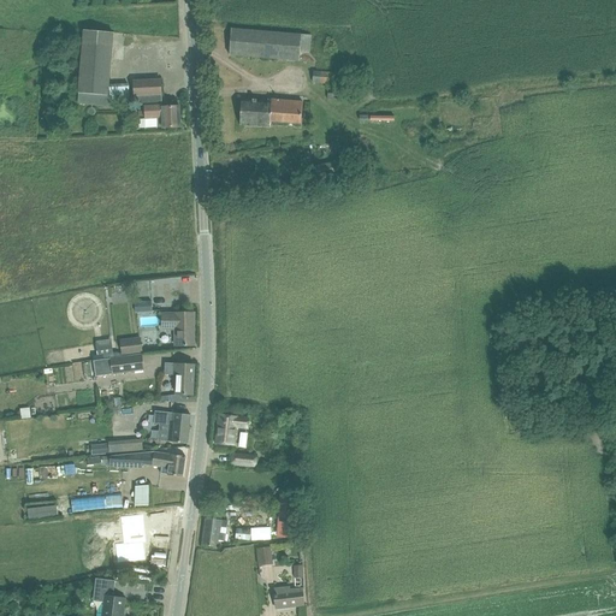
[(311,34),(231,29),(230,55),(301,60),(301,52),(309,53),(311,34)]
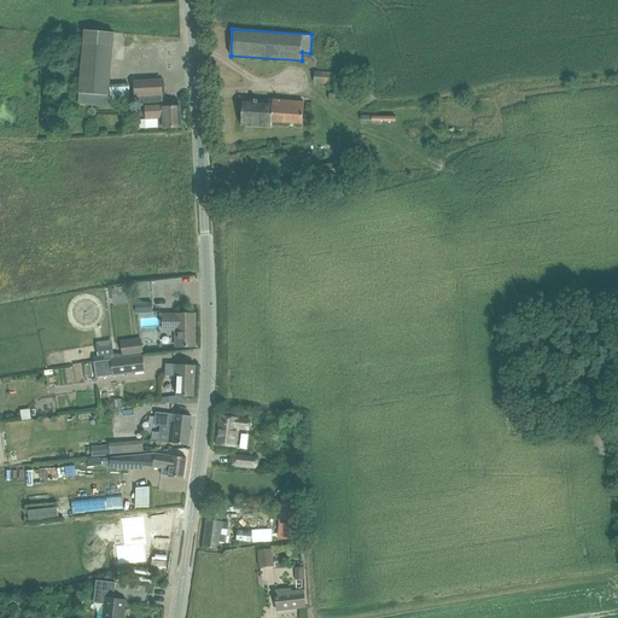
[(111,103),(110,85),(112,48),(112,33),(83,30),(82,46),(79,93),(79,100),(111,103)]
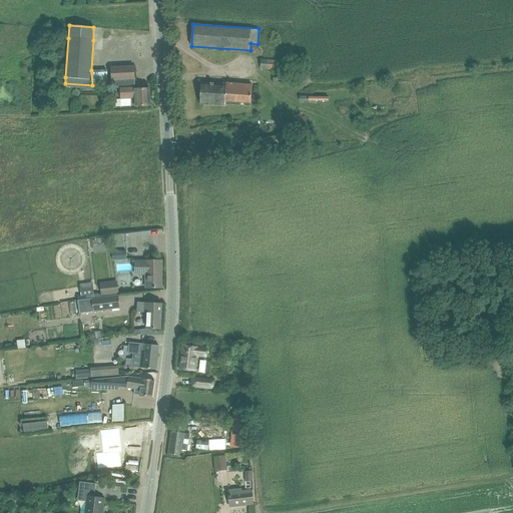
[(279,61),(261,59),(261,70),(280,71),(281,69),(291,69),(291,63),(279,62),(279,61)]
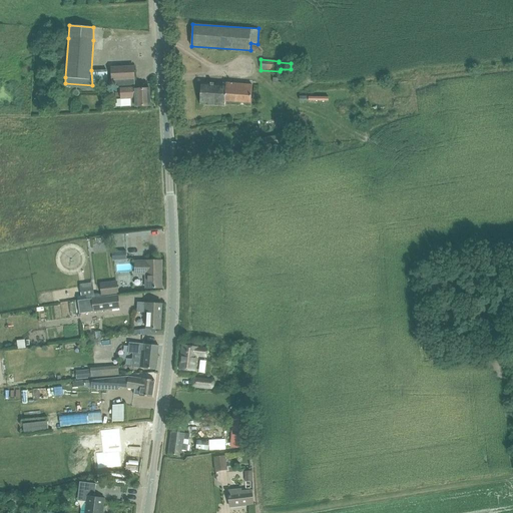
[(131,107),(150,105),(149,89),(135,90),(133,67),(111,68),(112,81),(115,81),(115,88),(120,88),(120,93),(116,93),(116,97),(121,97),(121,107),(131,107)]
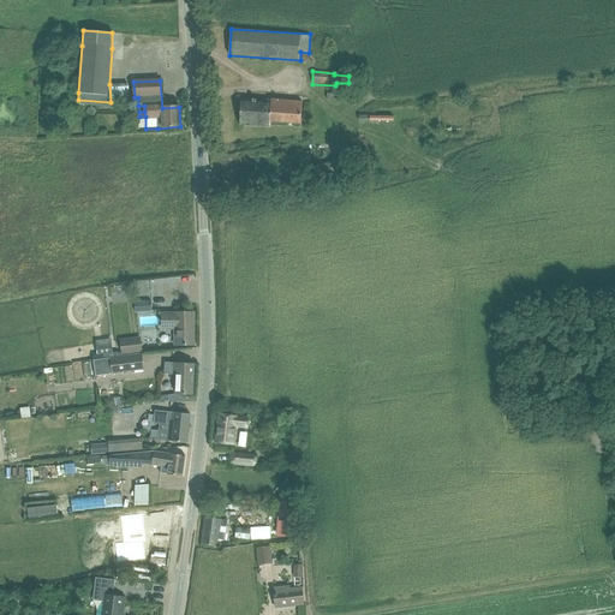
[(242,100),(239,126),(270,127),(270,123),(302,124),(303,101),(272,100),(272,101),(242,100)]
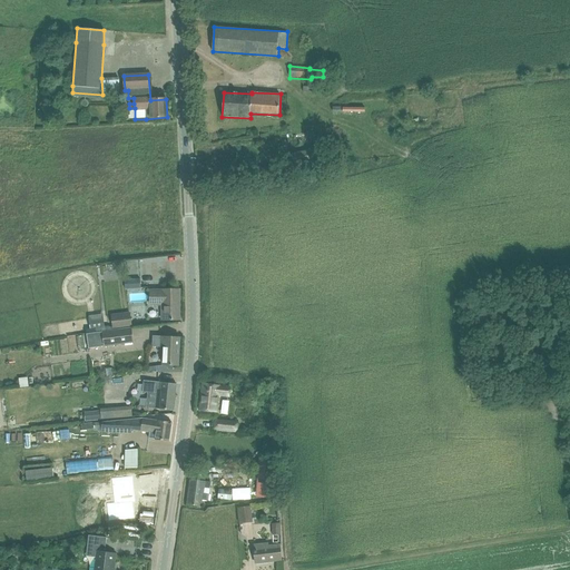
[(140,290),(140,278),(131,279),(131,290),(140,290)]
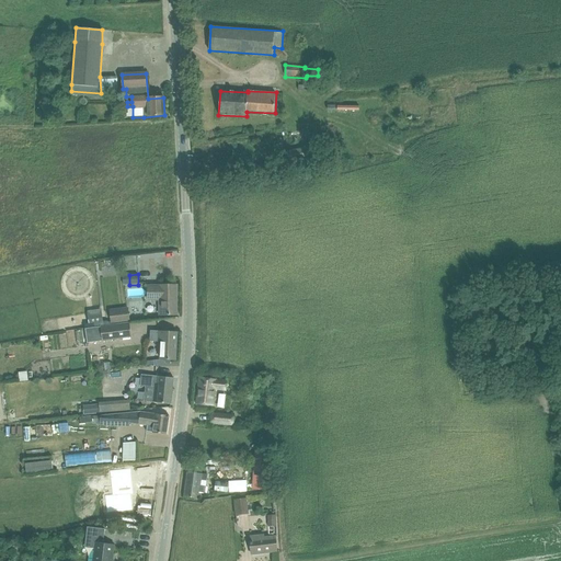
[(176,285),(157,286),(148,286),(147,300),(159,301),(159,315),(176,315),(176,285)]
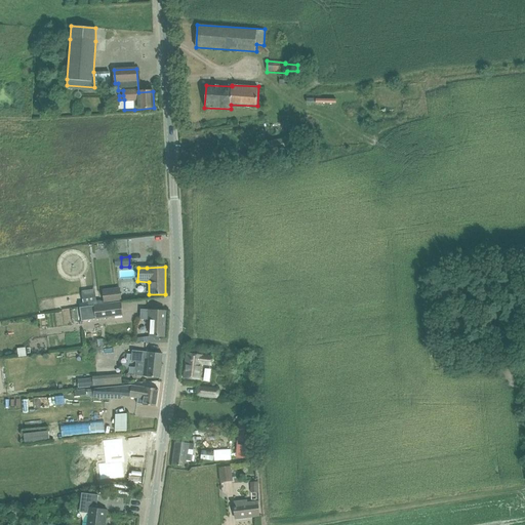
[(120,287),(102,289),(105,303),(122,300),(120,287)]
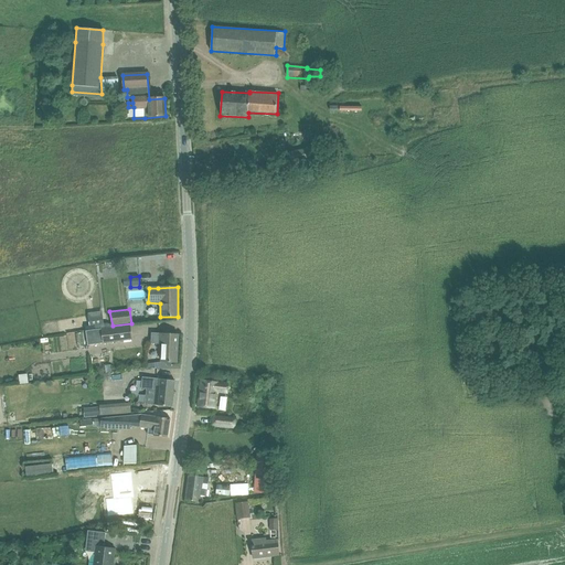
[(103,310),(88,312),(91,328),(105,326),(103,310)]
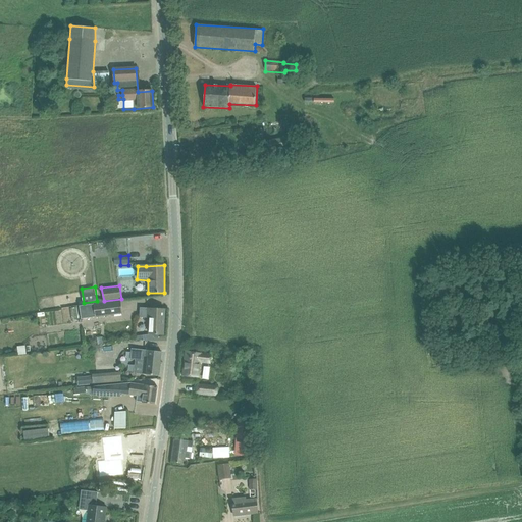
[(82,319),(122,314),(120,300),(80,306),(82,319)]
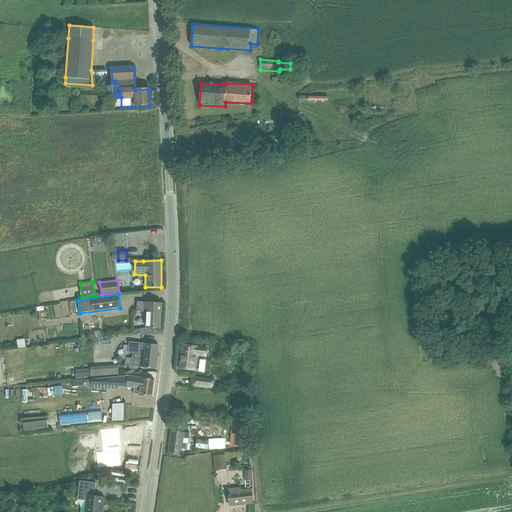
[(161,304),(143,303),(138,303),(137,311),(146,312),(146,328),(160,328),(161,304)]
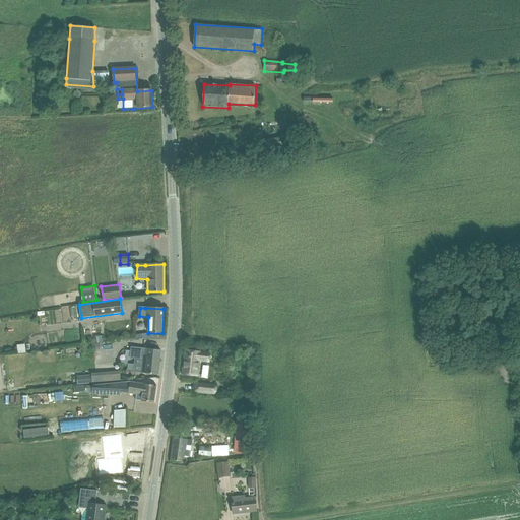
[(24,344),(17,345),(18,353),(25,352),(24,344)]
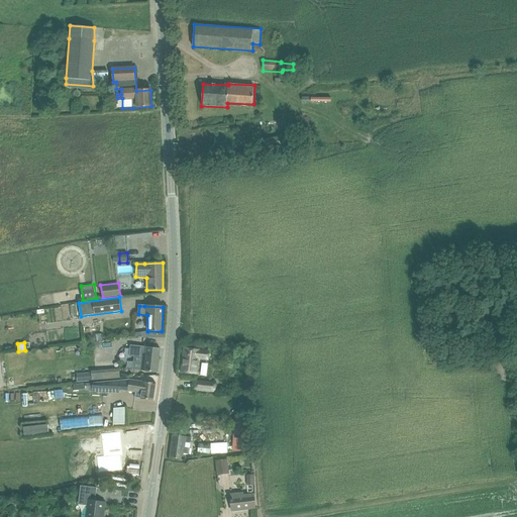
[(129,356),(142,357),(141,371),(158,373),(160,348),(130,345),(129,356)]
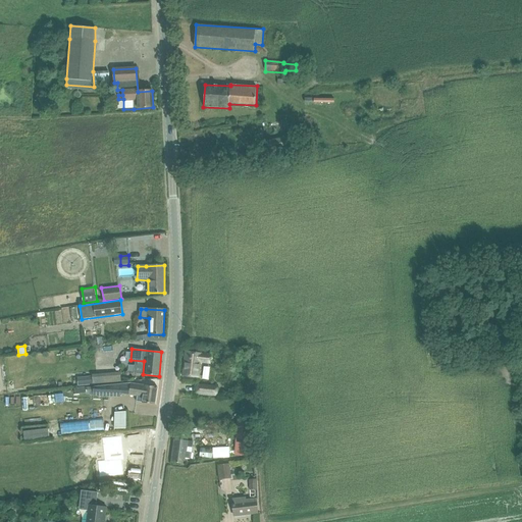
[(183,376),(193,377),(199,378),(201,364),(210,365),(211,355),(186,352),(183,376)]
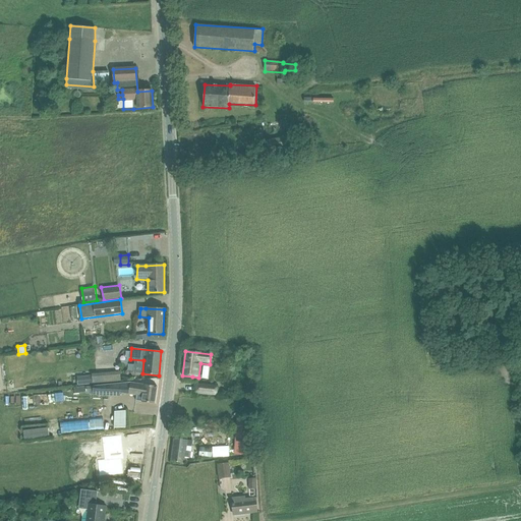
[(120,371),(93,374),(93,375),(94,384),(121,381),(120,371)]
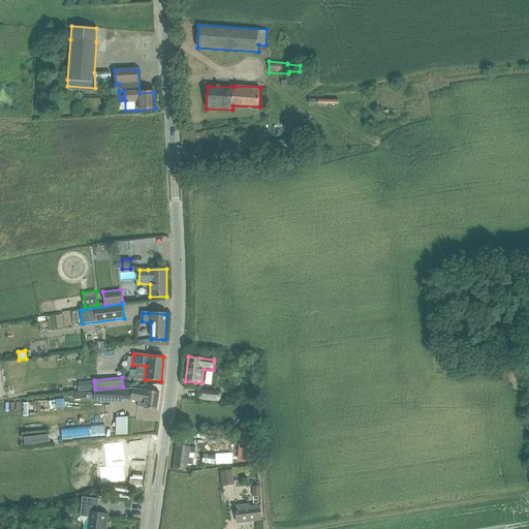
[(95,390),(94,381),(79,382),(79,391),(95,390)]
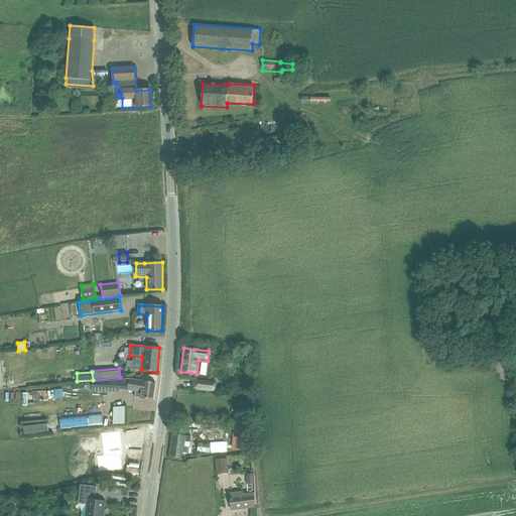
[(93,383),(92,388),(92,391),(119,392),(119,389),(135,391),(135,397),(153,400),(155,383),(129,379),(93,383)]
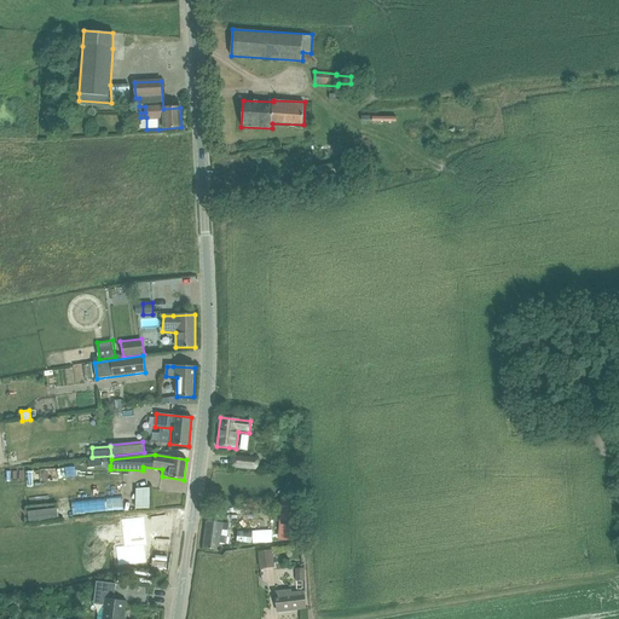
[(236,455),(235,470),(239,472),(239,469),(259,470),(260,457),(236,455)]
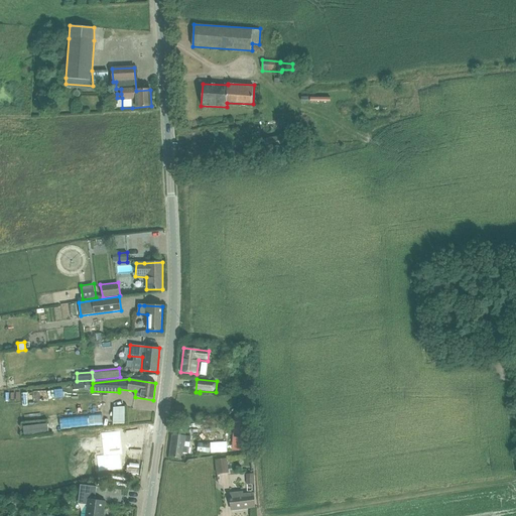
[(51,398),(62,397),(62,388),(51,388),(51,398)]
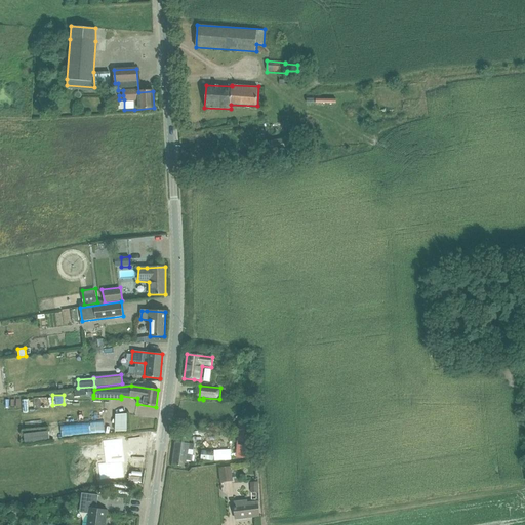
[(48,397),(31,397),(31,408),(48,408),(48,397)]
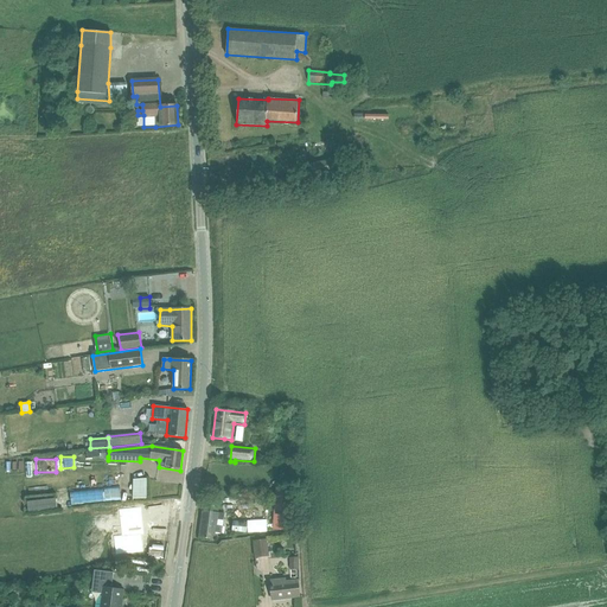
[(146,477),(132,477),(132,496),(146,496),(146,477)]
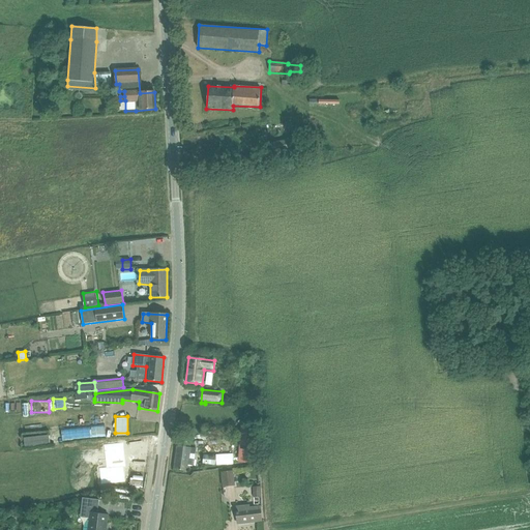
[(62,440),(105,432),(104,423),(60,432),(62,440)]
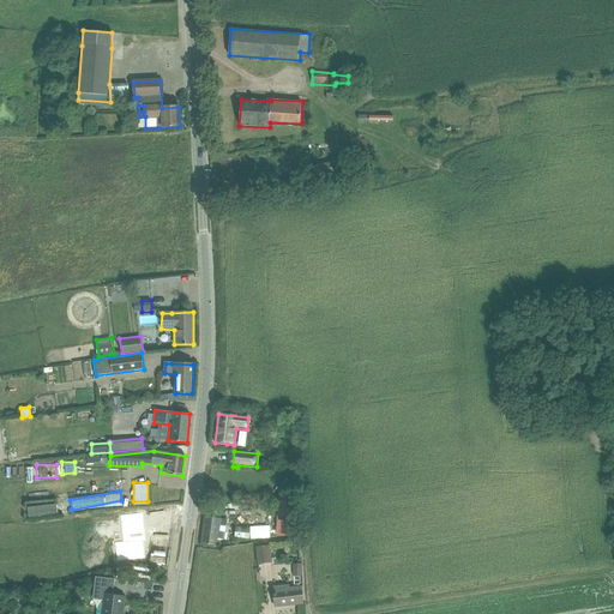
[(278,497),(278,506),(281,507),(280,536),(293,536),(295,498),(278,497)]
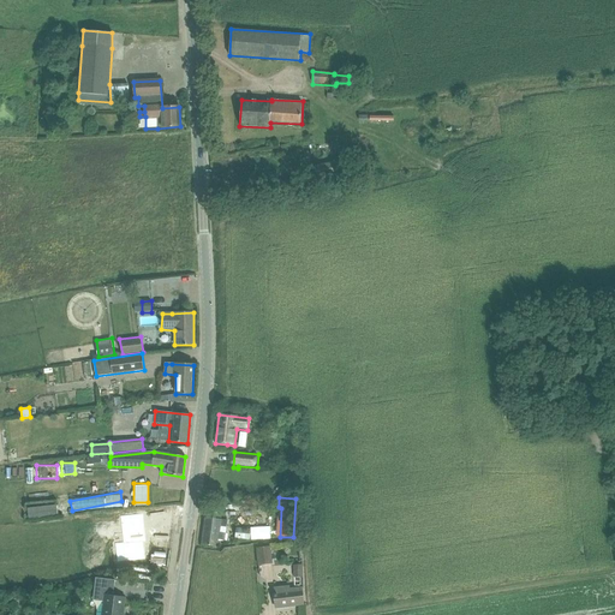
[(55,500),(25,501),(25,512),(55,512),(55,500)]
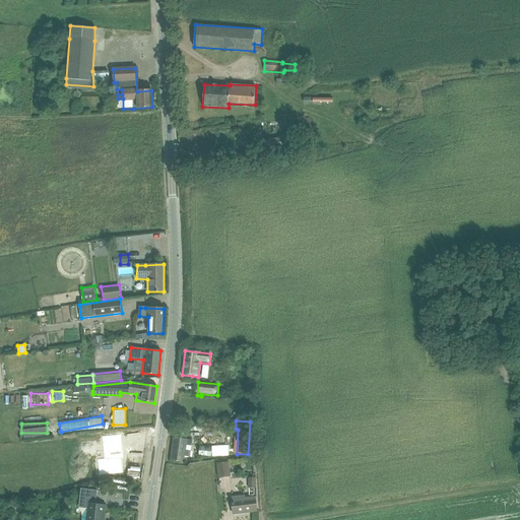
[(105,459),(98,460),(100,475),(122,472),(121,458),(123,458),(121,435),(103,437),(105,459)]
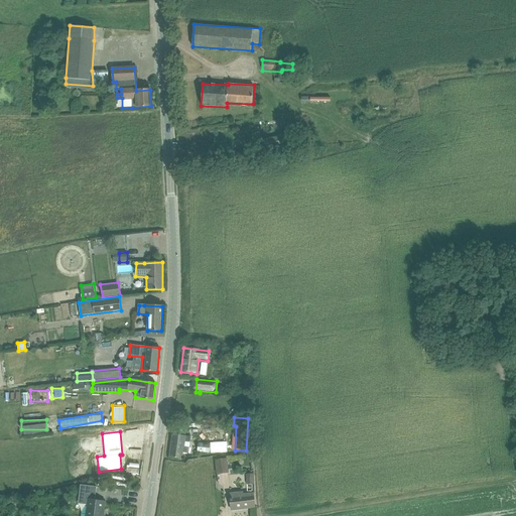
[(182,459),(182,454),(186,454),(187,447),(183,446),(185,436),(172,434),(169,457),(182,459)]
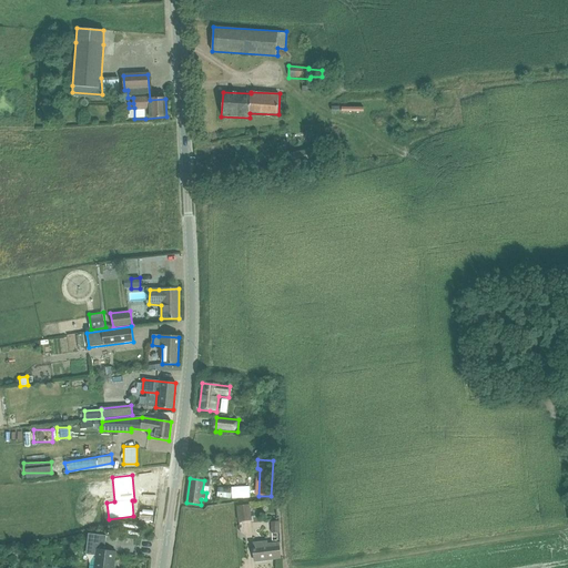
[(219,487),(217,499),(231,500),(232,488),(219,487)]
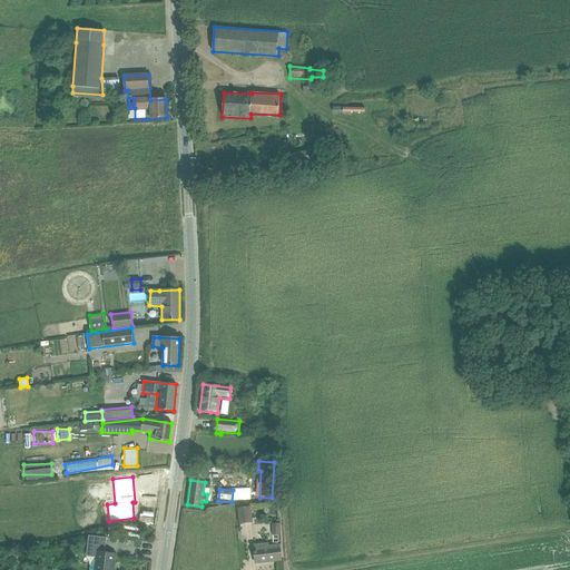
[(252,507),(238,508),(239,524),(254,522),(252,507)]
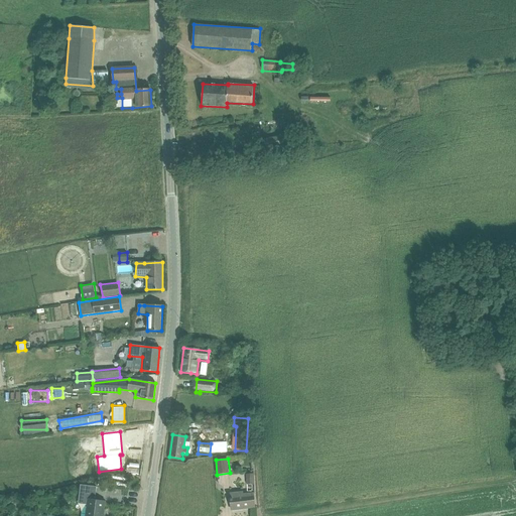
[(255,484),(254,473),(246,474),(247,484),(255,484)]
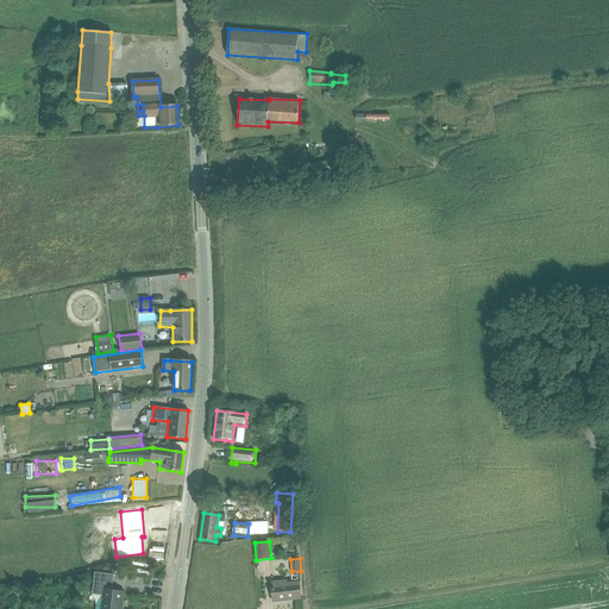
[(95,572),(93,594),(104,595),(101,608),(121,608),(124,592),(112,591),(114,575),(95,572)]
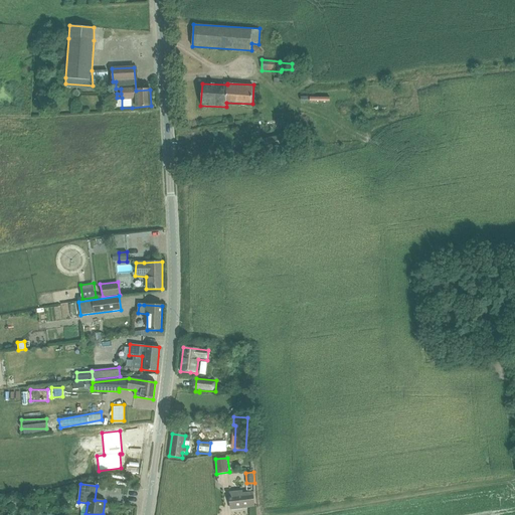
[(242,492),(228,494),(229,499),(230,509),(253,506),(252,496),(251,493),(242,494),(242,492)]
